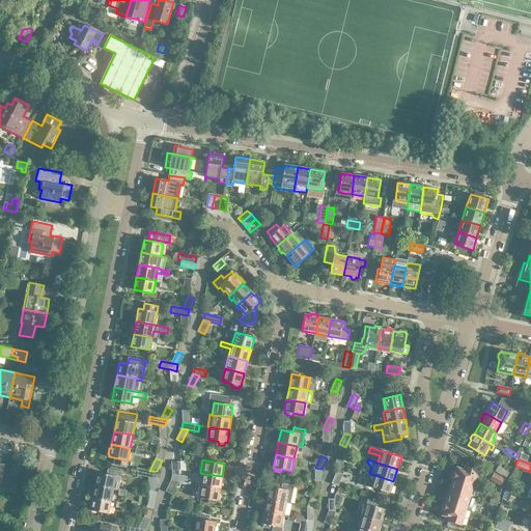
[(0,464),(0,488),(12,491),(15,476),(3,474),(5,465),(0,464)]
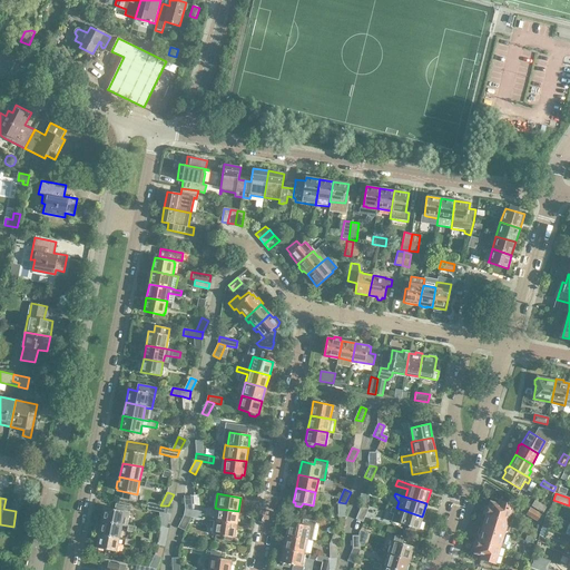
[(536,500),(531,505),(543,513),(547,508),(536,500)]
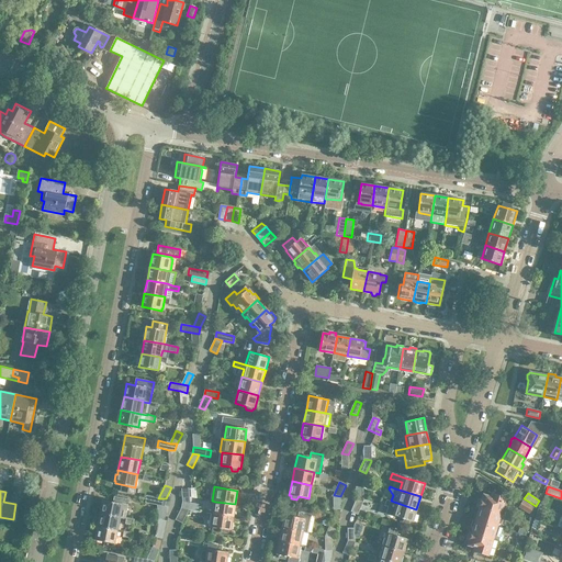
[(478,506),(480,507),(501,514),(506,498),(493,494),(492,497),(483,494),(482,499),(479,499),(478,504),(478,506)]
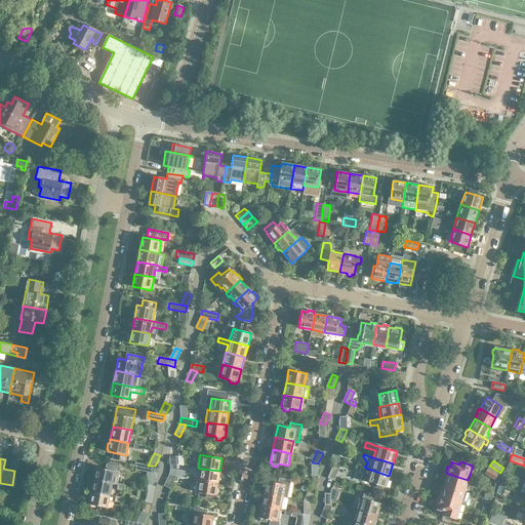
[(136,469),(148,471),(153,472),(155,466),(148,466),(138,462),(136,469)]
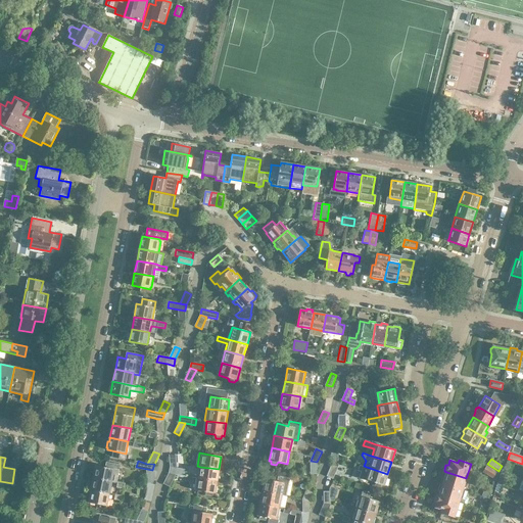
[(96,465),(93,478),(111,482),(111,481),(116,482),(120,470),(121,465),(106,462),(105,467),(96,465)]
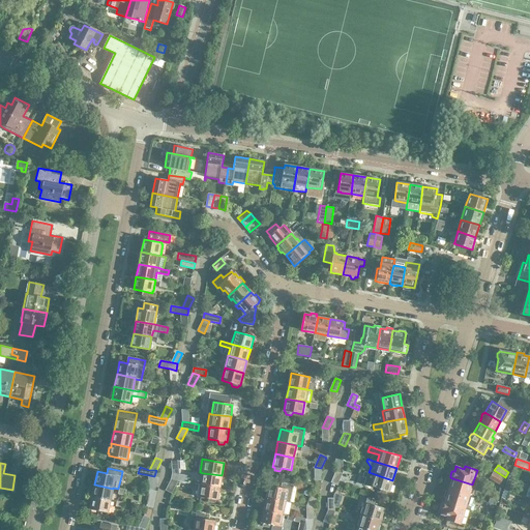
[(343,472),(336,471),(331,482),(336,484),(343,473),(343,472)]
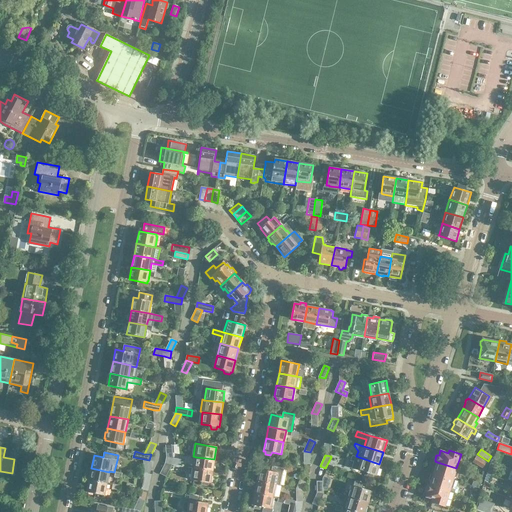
[(355,461),(353,468),(369,473),(376,475),(379,464),(352,455),(351,460),(355,461)]
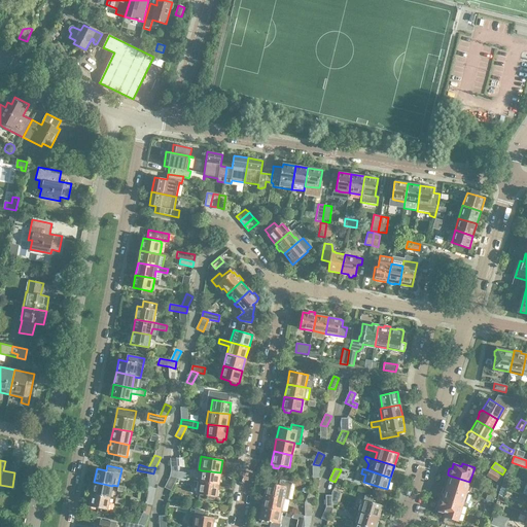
[(500,476),(491,469),(487,476),(496,481),(500,476)]
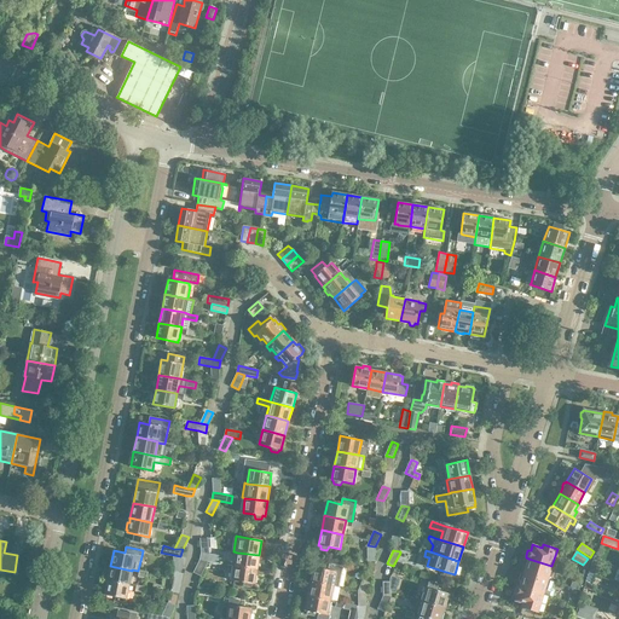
[(202,553),(201,560),(207,561),(214,562),(215,555),(209,554),(202,553)]
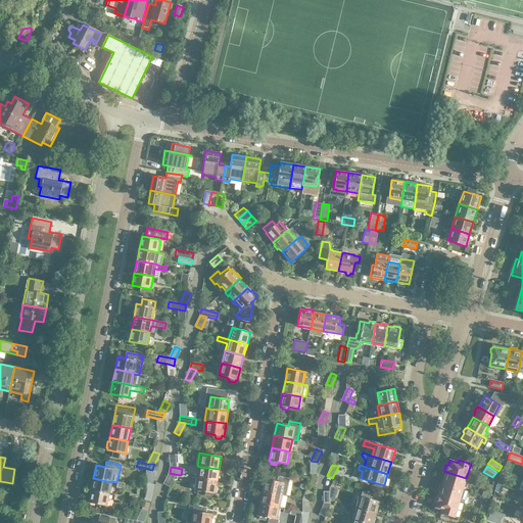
[(200,467),(198,478),(217,481),(219,469),(200,467)]
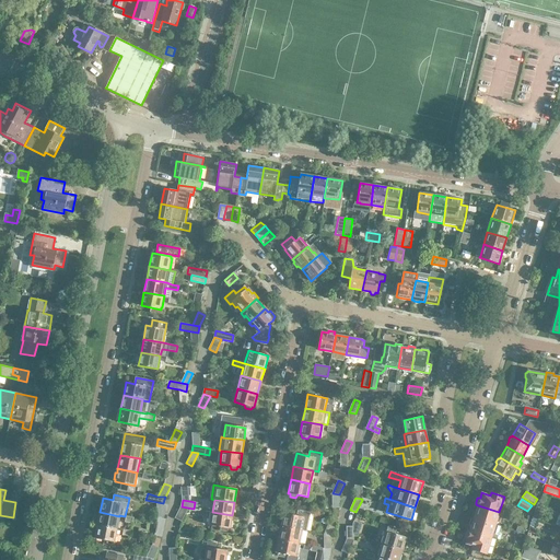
[(473,515),(473,517),(496,524),(499,512),(478,505),(477,510),(476,510),(474,511),(473,515)]
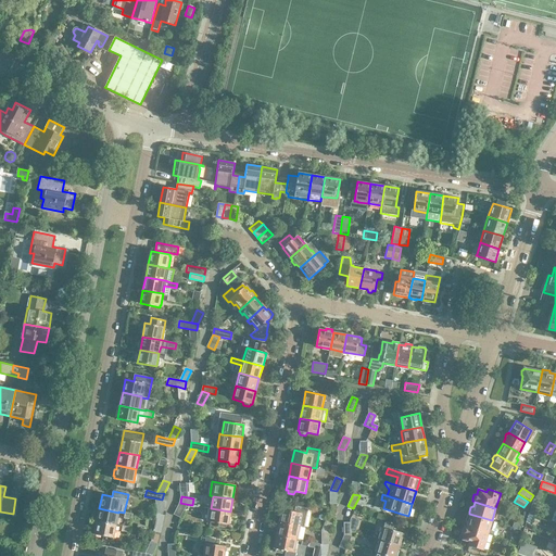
[(186,504),(180,503),(175,514),(180,517),(186,504)]
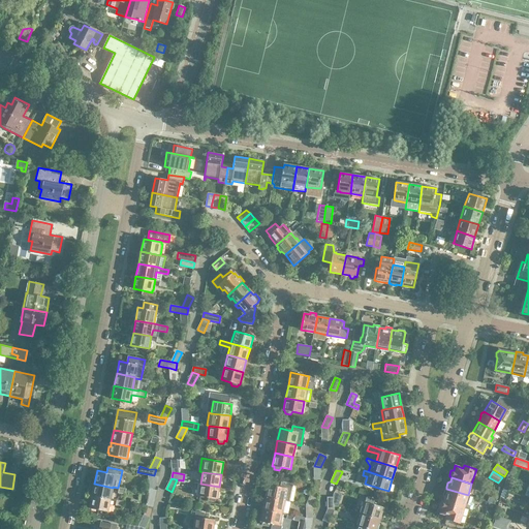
[(269,485),(266,496),(284,500),(289,501),(292,484),(282,481),(281,487),(269,485)]
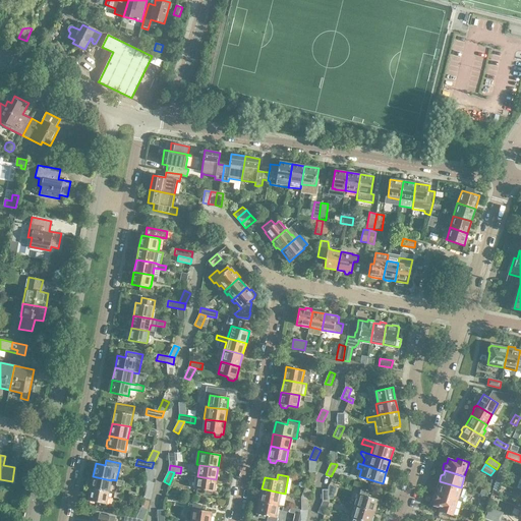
[(93,476),(91,488),(109,493),(111,480),(93,476)]
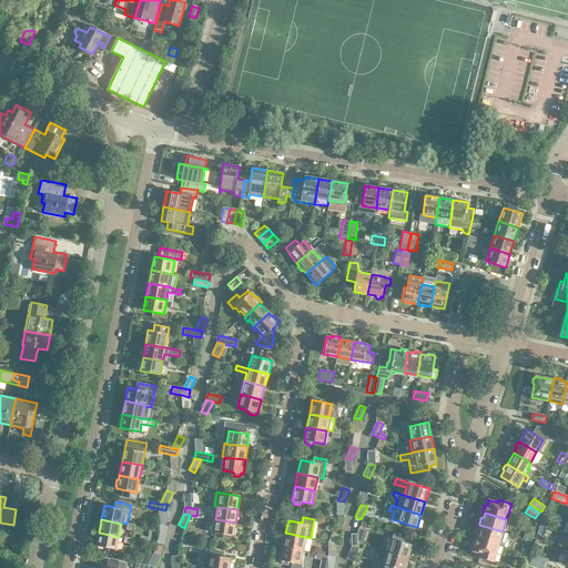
[(235,523),(215,519),(214,533),(224,535),(224,538),(231,539),(232,536),(233,536),(235,523)]
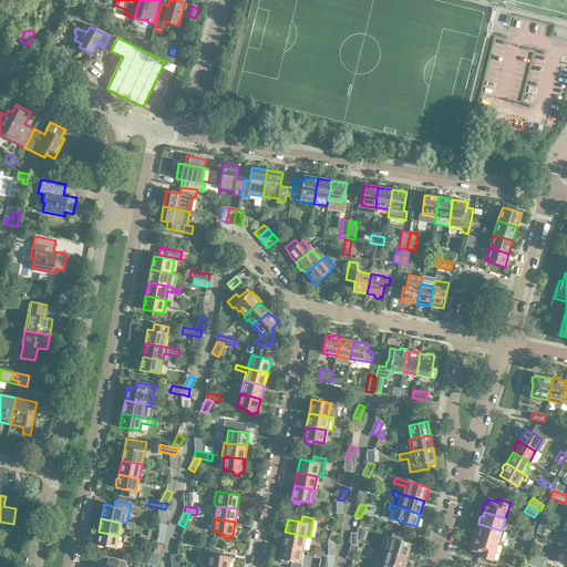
[(477,533),(476,537),(497,544),(506,546),(507,540),(505,540),(507,533),(502,531),(478,524),(477,525),(475,531),(476,532),(477,533)]
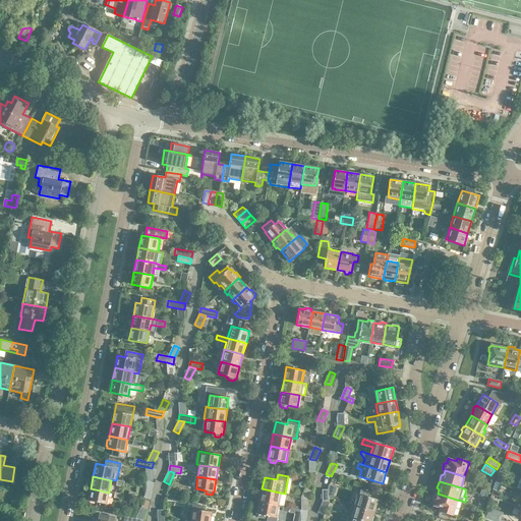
[(328,488),(328,489),(329,489),(329,497),(333,498),(336,487),(329,484),(328,488)]
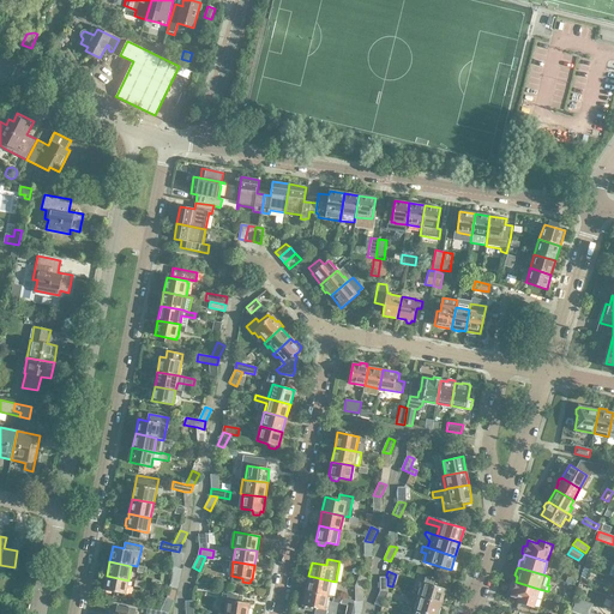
[(361,572),(355,585),(363,587),(368,575),(361,572)]
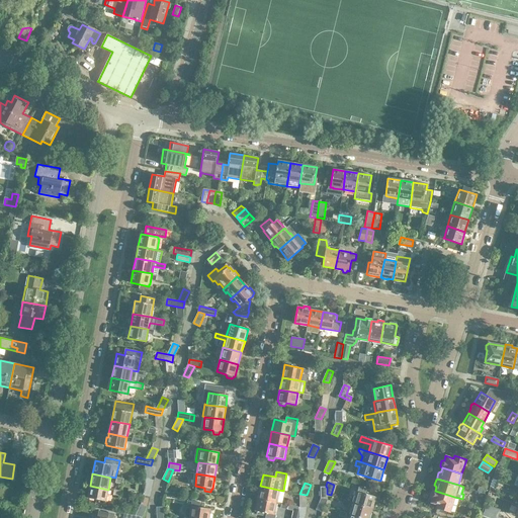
[(108,490),(90,486),(88,498),(105,501),(108,490)]
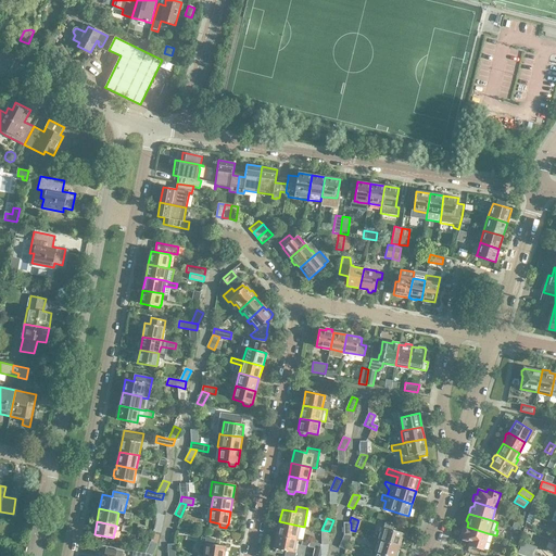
[(299,526),(279,521),(277,534),(297,539),(299,526)]
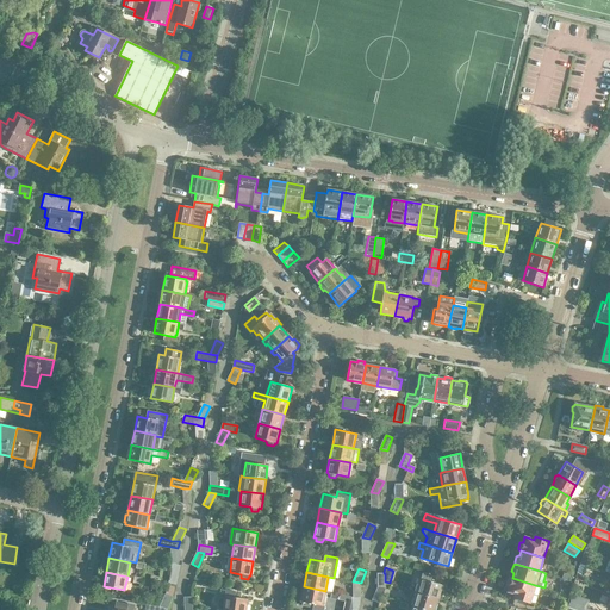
[(423,574),(417,592),(437,598),(442,585),(429,580),(430,577),(423,574)]
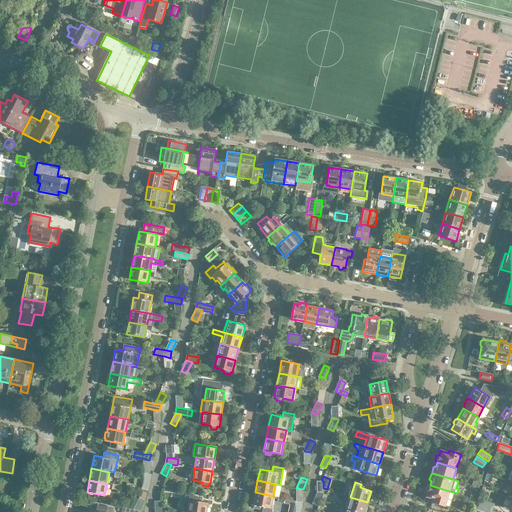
[(449,491),(430,485),(428,485),(426,485),(425,490),(426,492),(427,492),(426,496),(433,499),(433,502),(445,506),(449,491)]
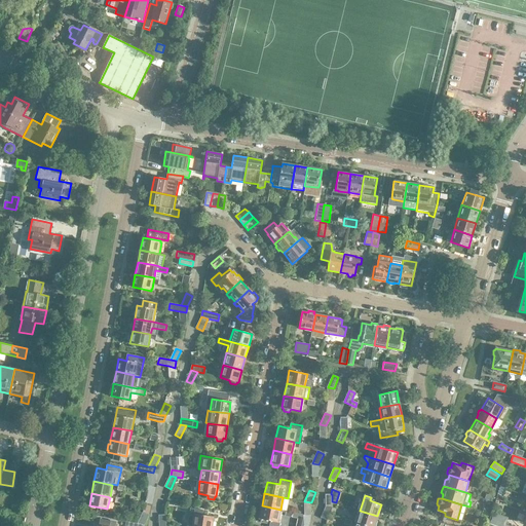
[(280,510),(262,505),(259,519),(261,519),(261,522),(267,523),(268,520),(277,522),(280,510)]
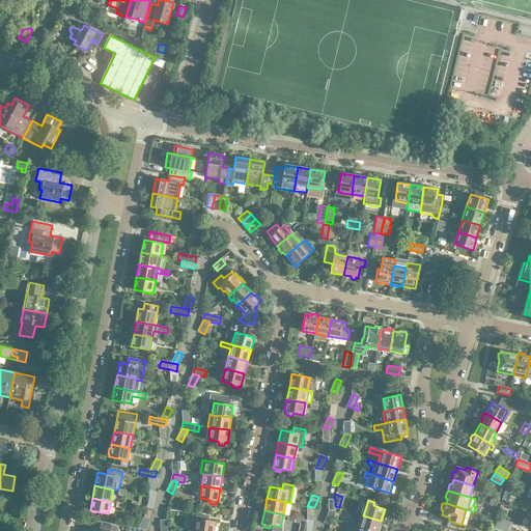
[(335,511),(329,510),(329,511),(325,523),(330,525),(335,512),(335,511)]
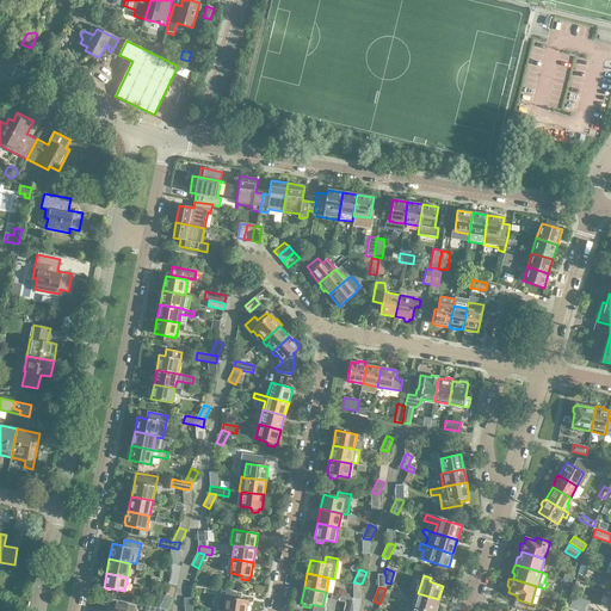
[(245,610),(247,600),(234,598),(235,592),(221,590),(217,610),(222,610),(245,610)]
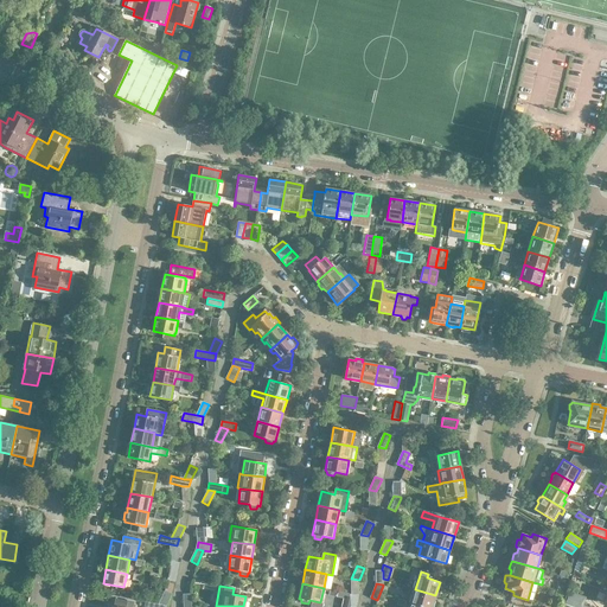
[(415,589),(410,602),(426,606),(432,606),(435,595),(415,589)]
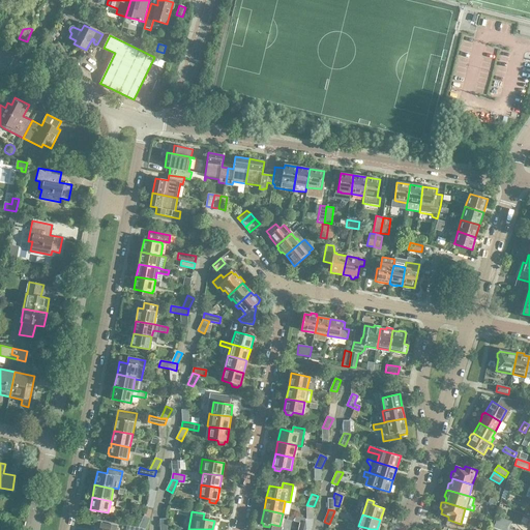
[(144,516),(139,528),(145,529),(150,519),(144,516)]
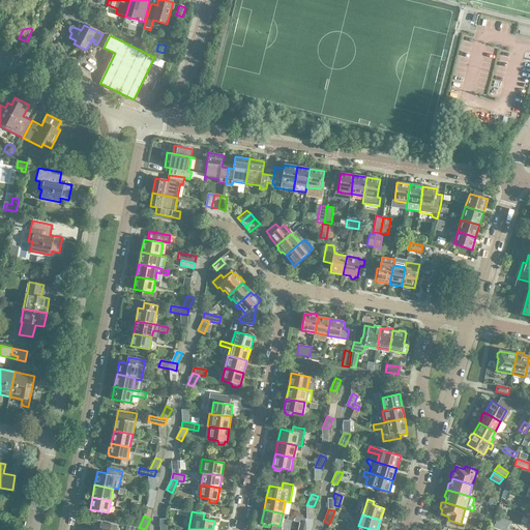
[(496,516),(494,522),(509,528),(511,522),(496,516)]
